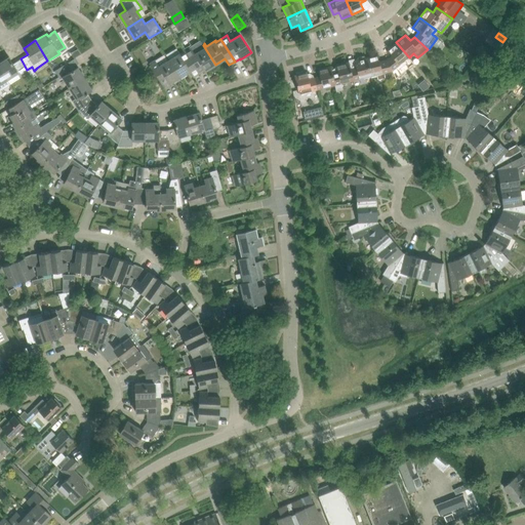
[(392,55),(386,59),(392,71),(396,78),(413,64),(409,57),(396,42),(387,49),(392,55)]
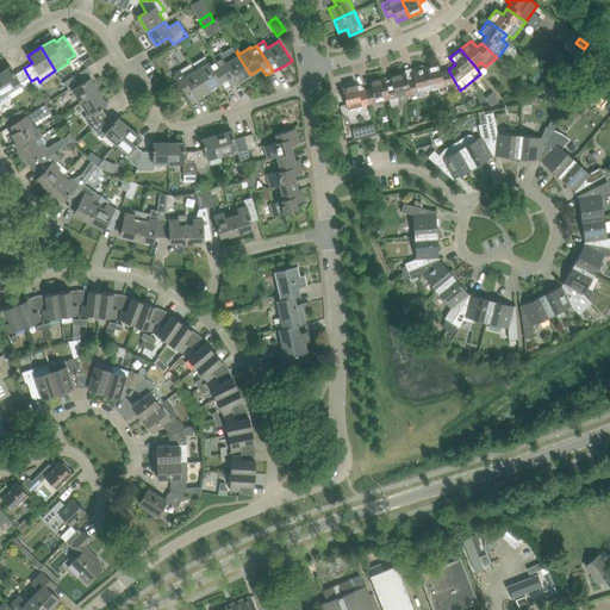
[(222,55),(215,60),(231,86),(237,82),(237,83),(250,75),(236,53),(234,54),(236,56),(226,62),(222,55)]
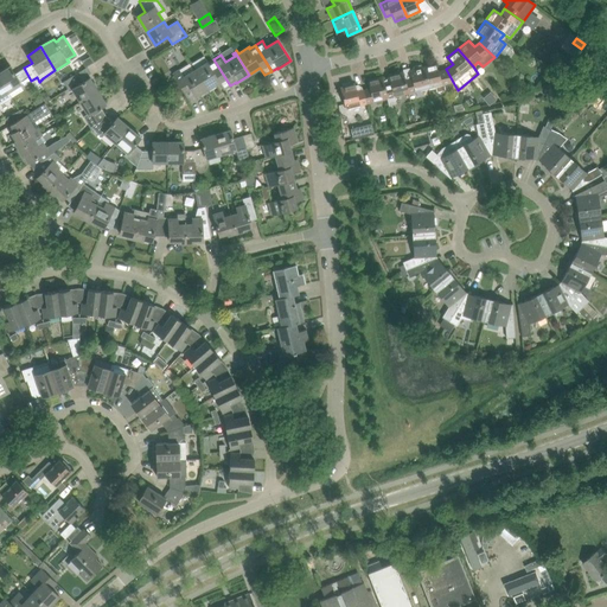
[(197,68),(195,69),(208,89),(219,82),(223,89),(230,85),(213,59),(209,63),(208,62),(197,68)]
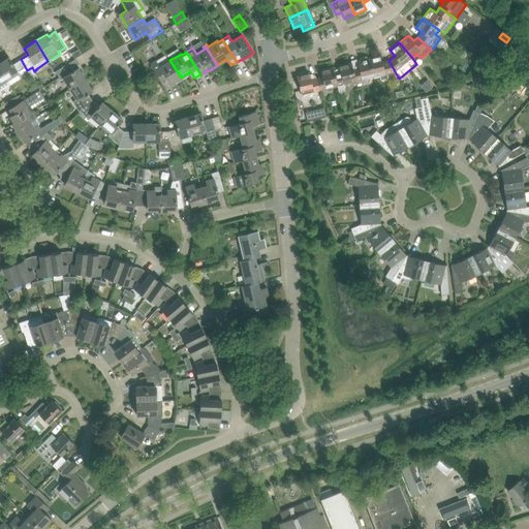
[(380,55),(368,58),(373,75),(379,74),(380,79),(382,80),(387,79),(387,76),(387,73),(395,71),(389,60),(382,62),(380,55)]
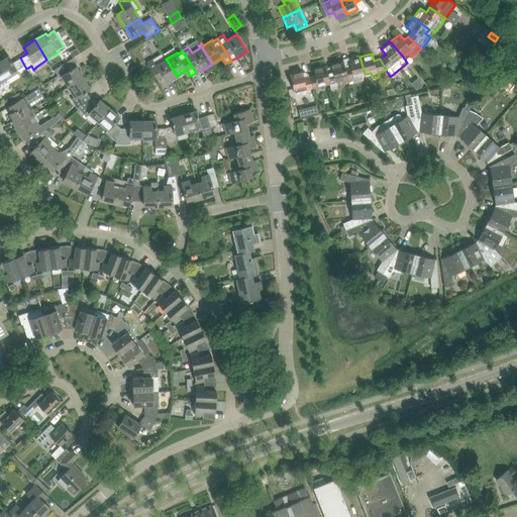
[(8,57),(0,61),(0,67),(7,78),(18,71),(19,73),(26,69),(20,58),(12,63),(8,57)]
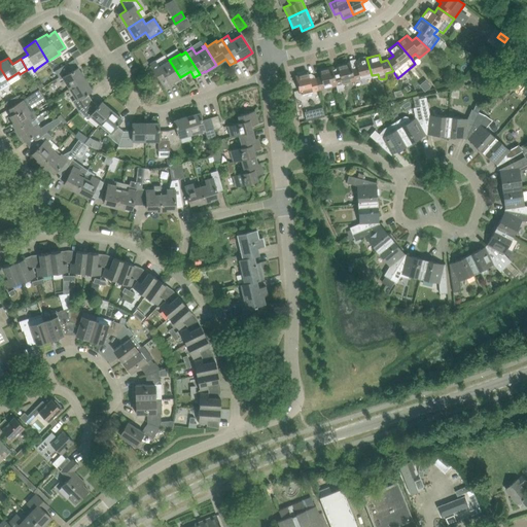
[(350,62),(354,81),(365,78),(365,77),(372,75),(366,58),(355,61),(357,67),(352,69),(350,62)]
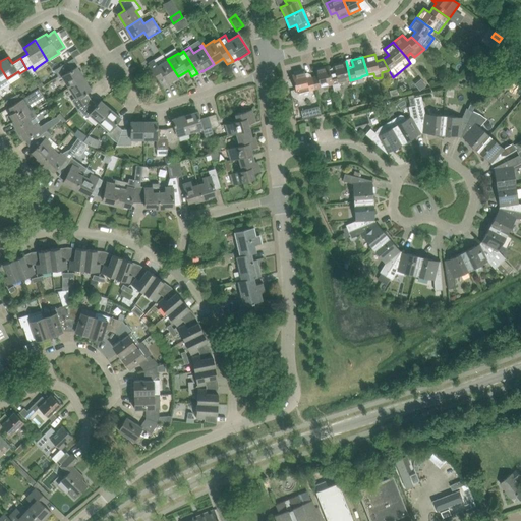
[(158,65),(154,60),(148,63),(162,85),(167,82),(167,83),(178,76),(167,59),(166,60),(158,65)]
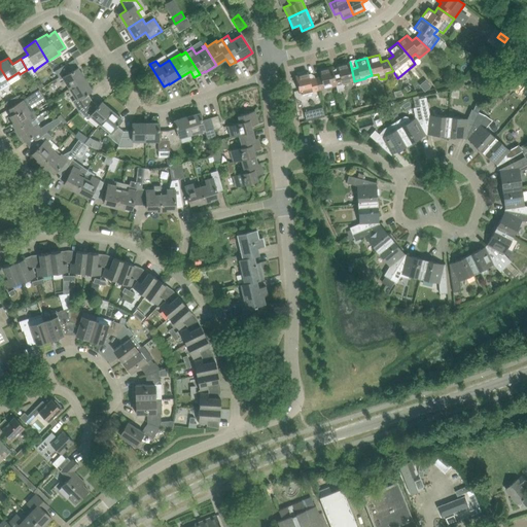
[(336,73),(334,73),(337,85),(338,94),(341,93),(340,90),(344,90),(343,82),(350,81),(350,82),(354,81),(350,62),(338,65),(338,67),(337,67),(335,70),(336,73)]
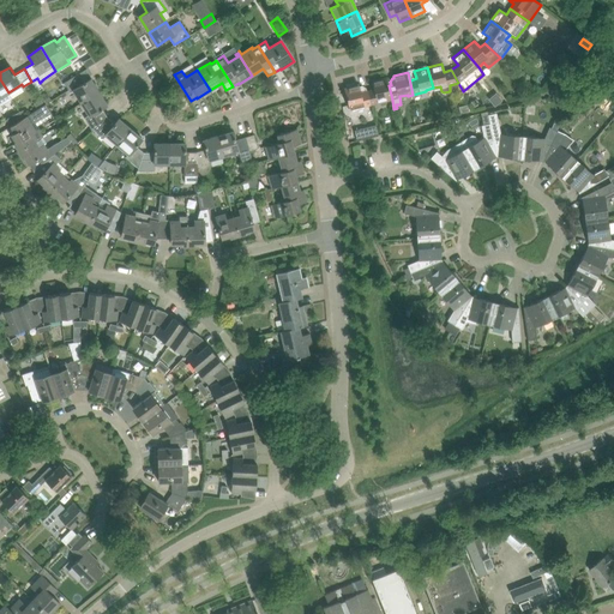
[(77,74),(67,80),(64,83),(70,92),(73,90),(82,103),(98,91),(90,78),(83,84),(77,74)]
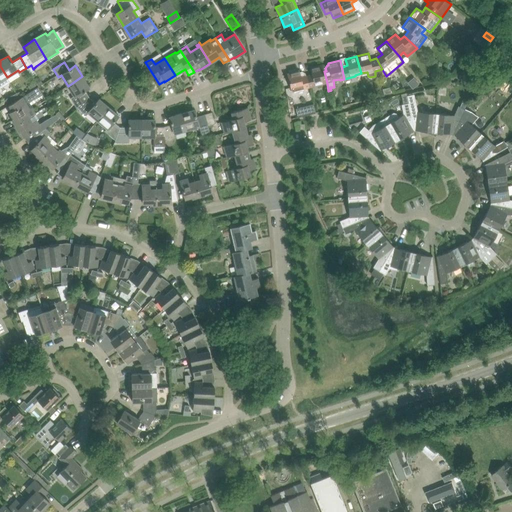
[(312,74),(306,76),(309,87),(315,86),(315,85),(322,83),(322,84),(327,83),(324,71),(322,64),(310,67),(312,74)]
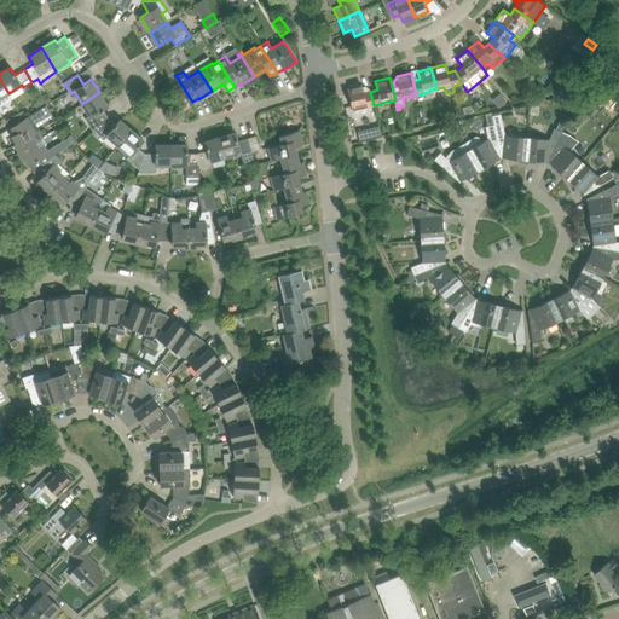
[(9,93),(0,80),(0,106),(12,99),(9,93)]
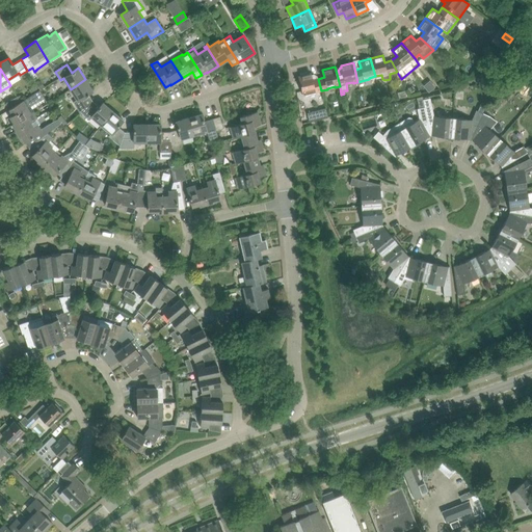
[(142,72),(147,79),(151,77),(147,70),(142,72)]
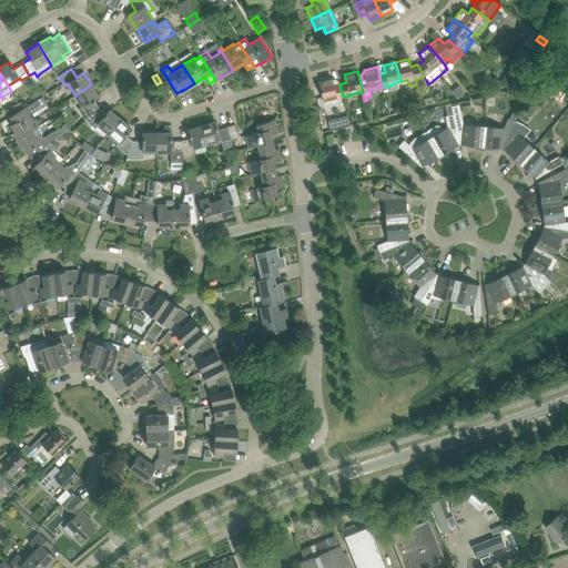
[(332,78),(318,81),(323,102),(328,101),(328,100),(336,98),(336,99),(343,97),(340,84),(334,85),(332,78)]
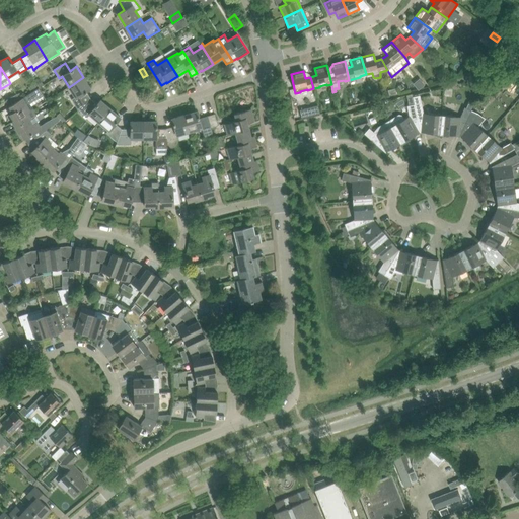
[(83,77),(69,87),(75,97),(73,99),(78,108),(88,100),(84,93),(90,89),(83,77)]
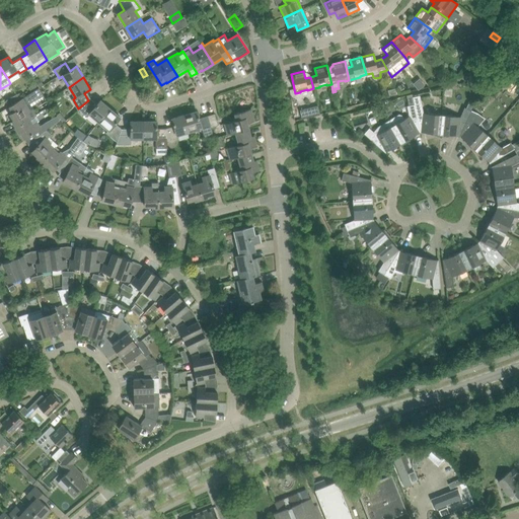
[(513,98),(518,91),(518,87),(512,80),(504,89),(513,98)]
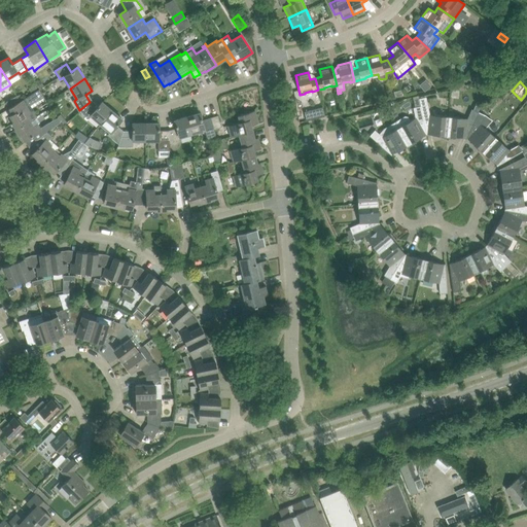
[(21,101),(8,108),(9,108),(9,109),(10,108),(13,113),(12,113),(12,114),(10,116),(13,123),(12,124),(14,123),(18,128),(15,129),(15,130),(36,117),(33,111),(31,112),(27,106),(35,100),(32,95),(21,102),(21,101)]
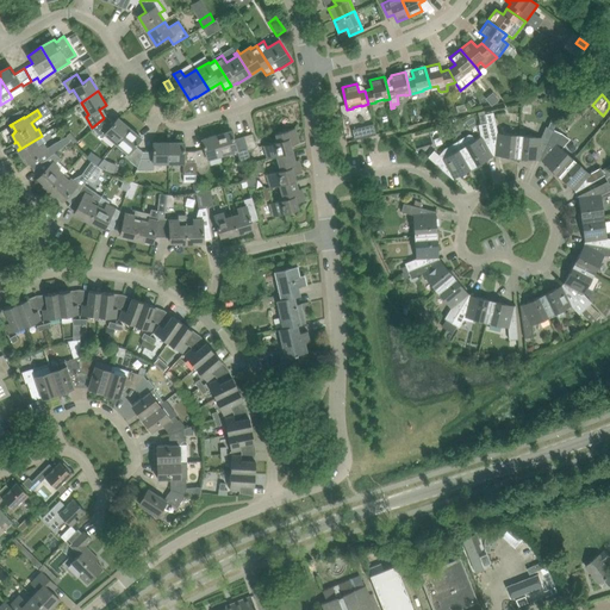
[(20,111),(6,119),(10,125),(24,117),(20,111)]
